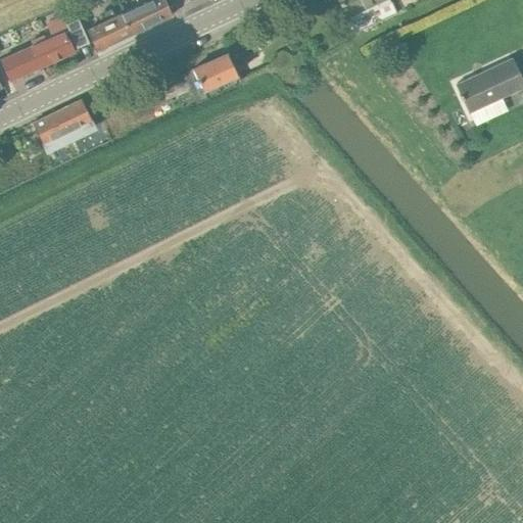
[(129,0),(133,7),(122,12),(132,34),(172,15),(163,0),(148,0),(129,0)]
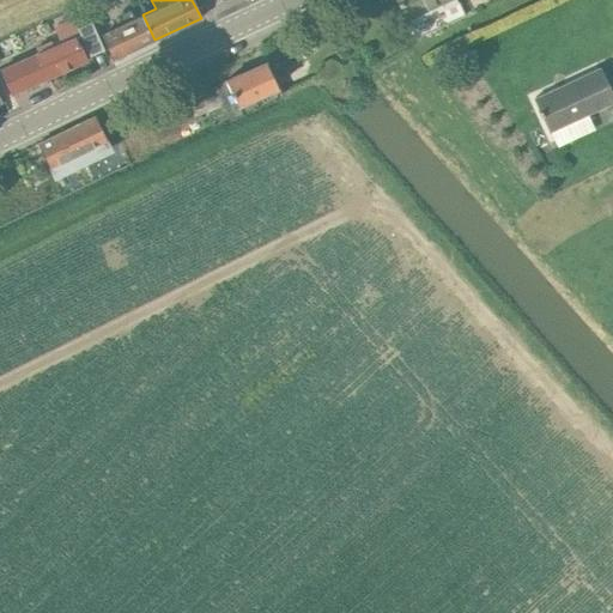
[(394,0),(404,22),(407,20),(414,36),(416,38),(466,16),(465,13),(465,12),(459,0),(394,0)]
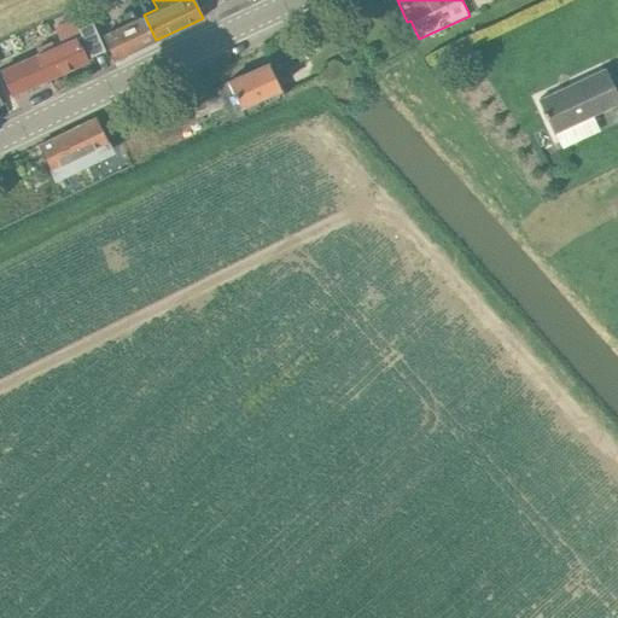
[(103,34),(114,59),(156,40),(144,15),(103,34)]
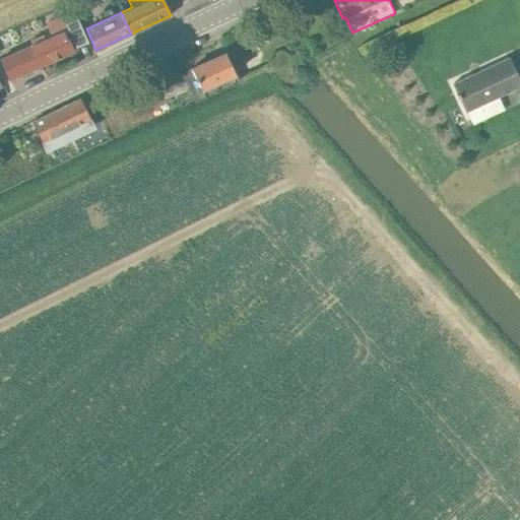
[(0,59),(10,80),(73,53),(64,31),(67,29),(62,16),(45,24),(50,37),(0,59)]
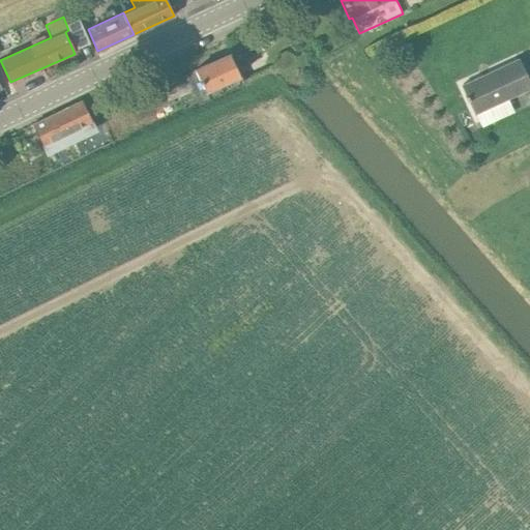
[(90,43),(79,18),(66,24),(77,49),(90,43)]
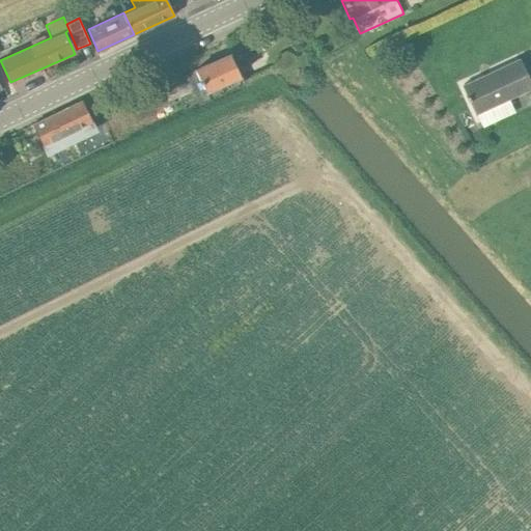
[(240,75),(235,64),(230,54),(195,70),(204,90),(240,75)]
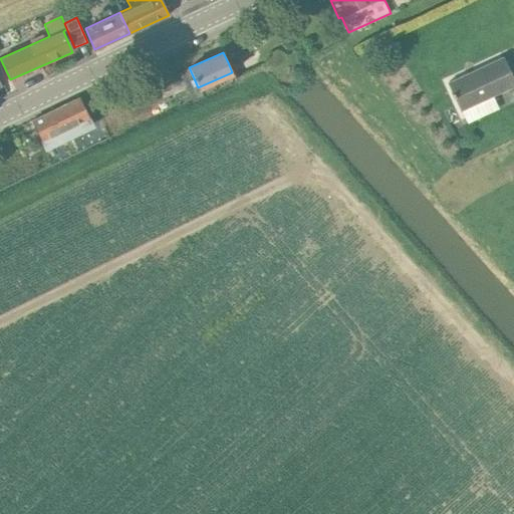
[(461,110),(513,85),(513,80),(503,56),(448,82),(461,110)]
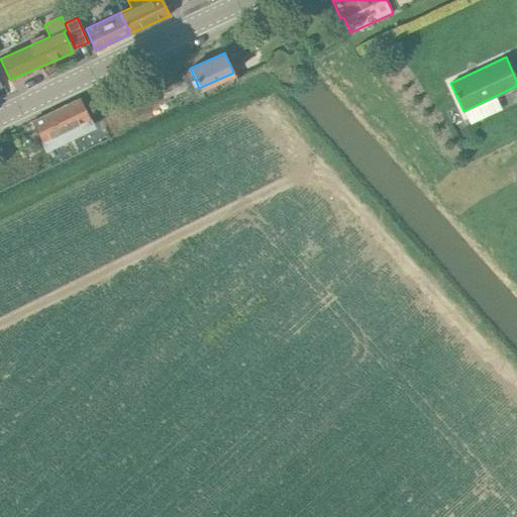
[(33,120),(34,122),(42,139),(88,118),(79,98),(33,120)]
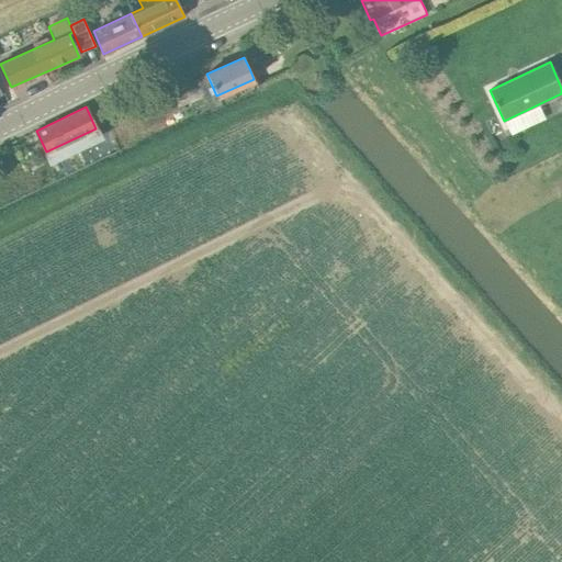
[(127,137),(122,124),(111,130),(117,143),(127,137)]
